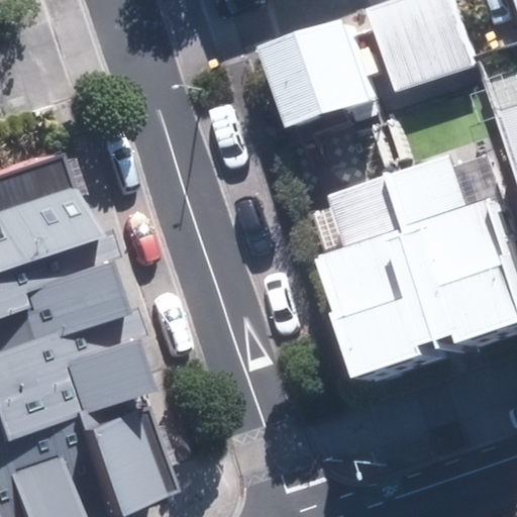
[(451,0),(427,0),(371,20),(400,103),(478,76),(451,0)]
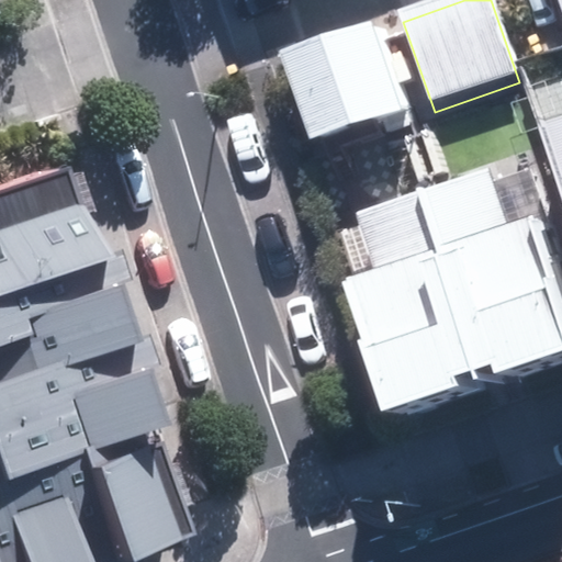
[(375,34),(288,65),(319,154),(407,124),(375,34)]
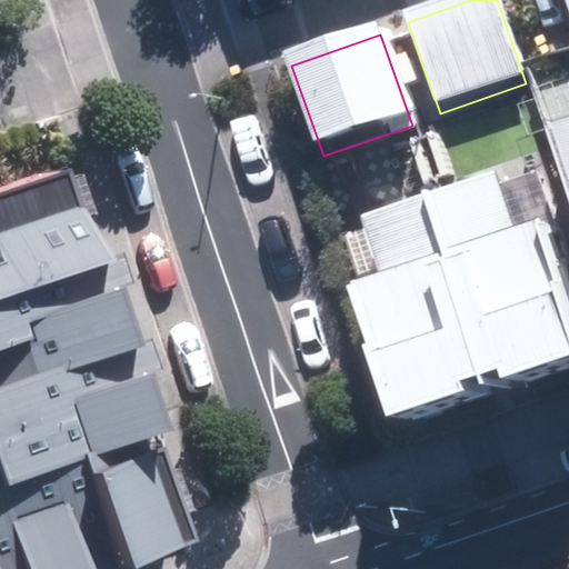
[(568,116),(541,126),(568,207),(568,116)]
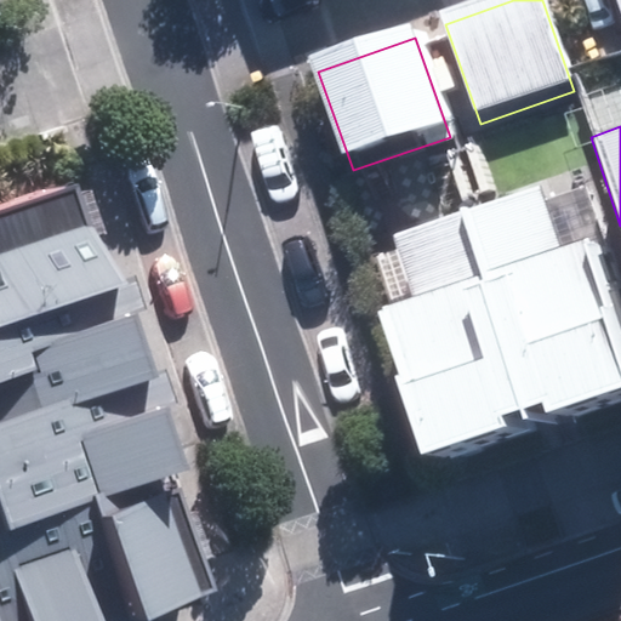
[(0,620),(138,620),(220,593),(73,182),(0,208),(0,620)]
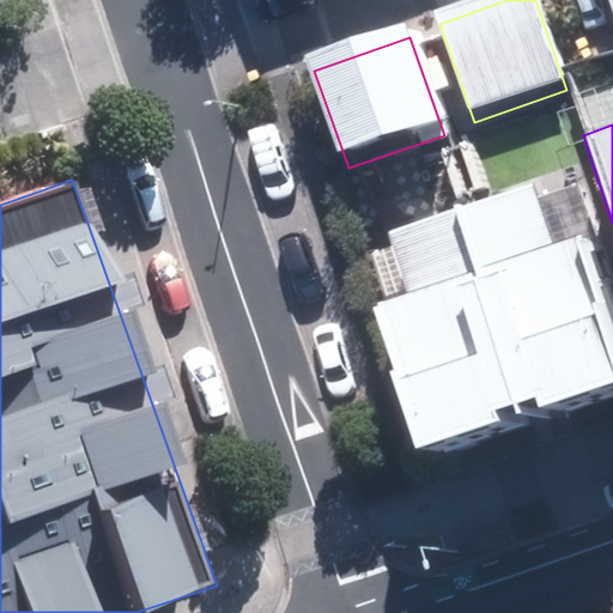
[(368,307),(414,449),(499,422),(496,410),(534,398),(538,408),(612,383),(612,351),(575,236),(552,243),(532,181),(387,229),(408,295),(368,307)]
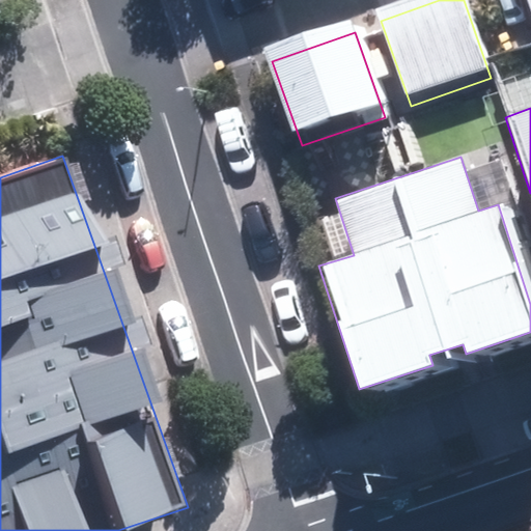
All buildings are outlined.
